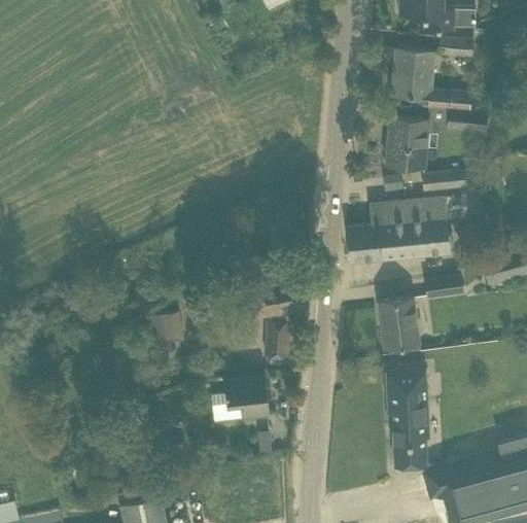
[(211,0),(216,8),(232,0),(211,0)]
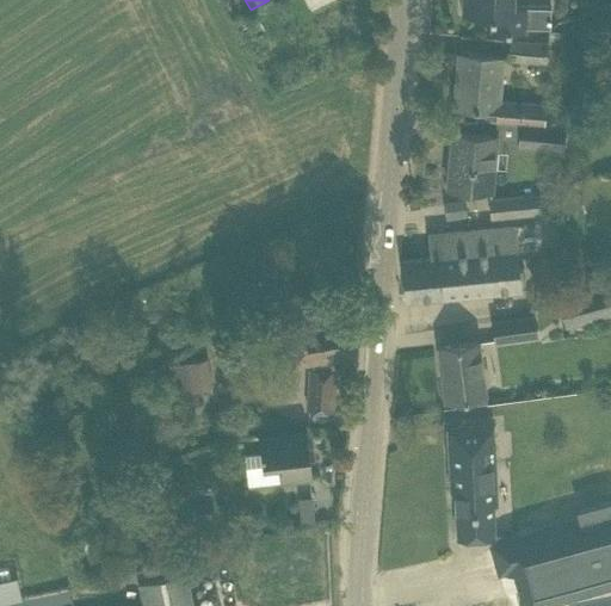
[(462,0),(461,19),(491,20),(491,36),(525,37),(525,32),(550,33),(550,14),(538,14),(538,11),(513,11),(513,0),(462,0)]
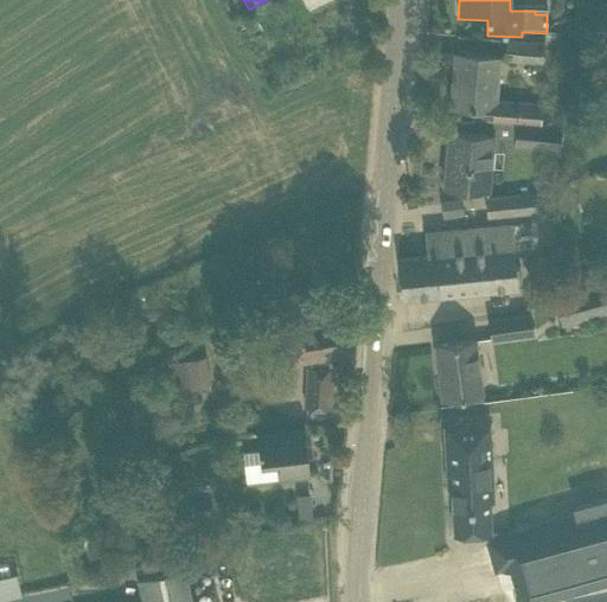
[(503,62),(542,65),(543,45),(505,42),(503,62)]
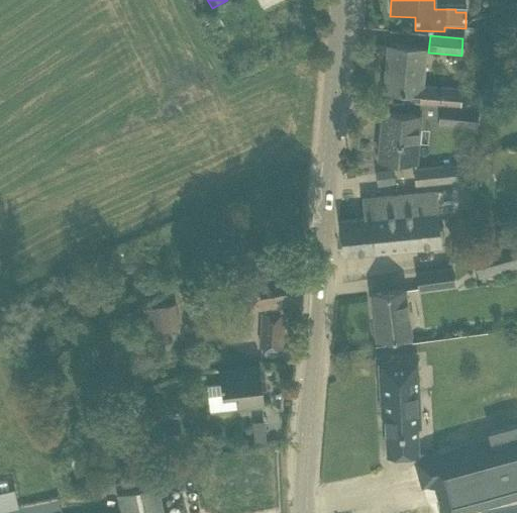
[(403,103),(439,107),(458,109),(460,90),(422,86),(426,53),(388,49),(385,95),(404,96),(403,103)]
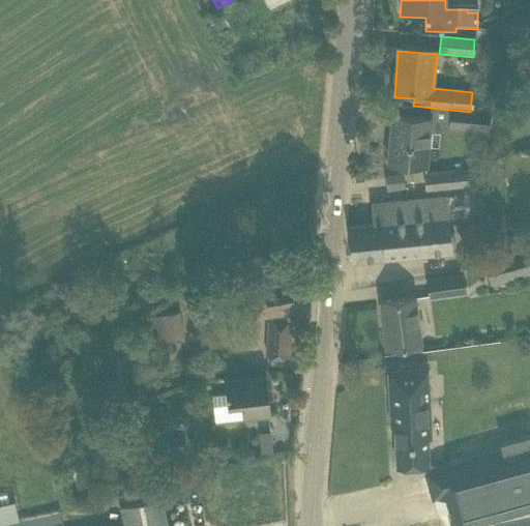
[(470,112),(450,110),(449,129),(489,133),(490,114),(470,112)]
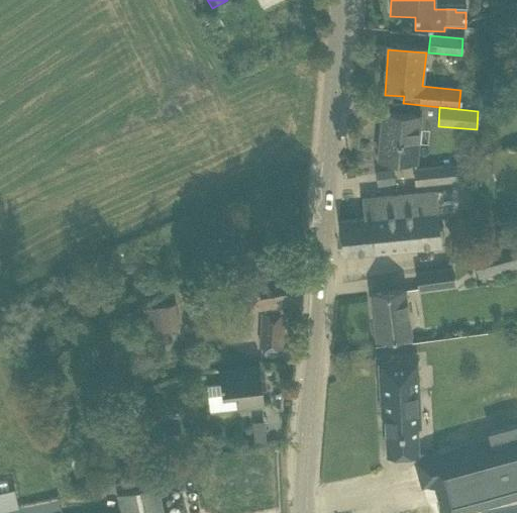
[(376,162),(396,164),(417,166),(422,116),(381,111),(376,162)]
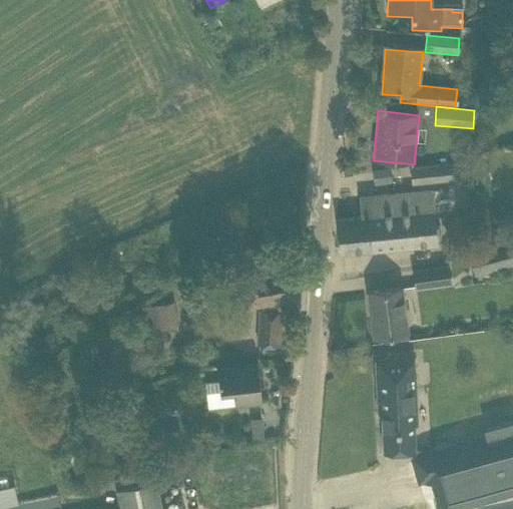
[(410,168),(411,186),(453,182),(451,164),(410,168)]
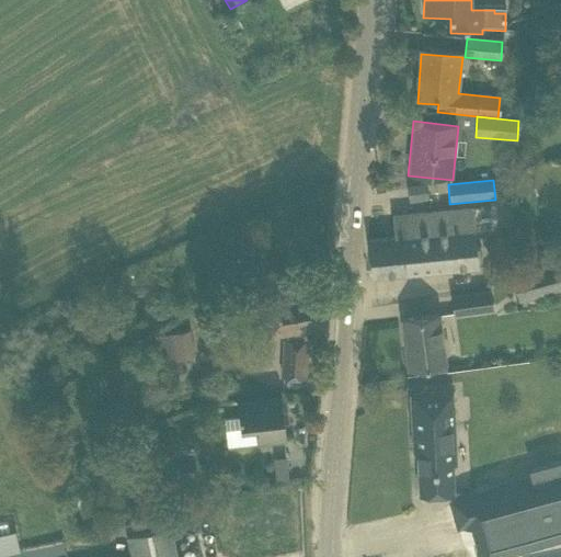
[(426,186),(408,189),(409,196),(416,204),(427,202),(426,186)]
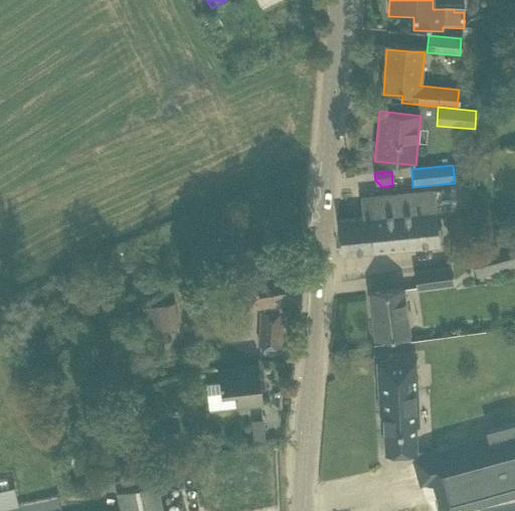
[(338,222),(342,258),(440,248),(435,195),(360,200),(362,220),(338,222)]
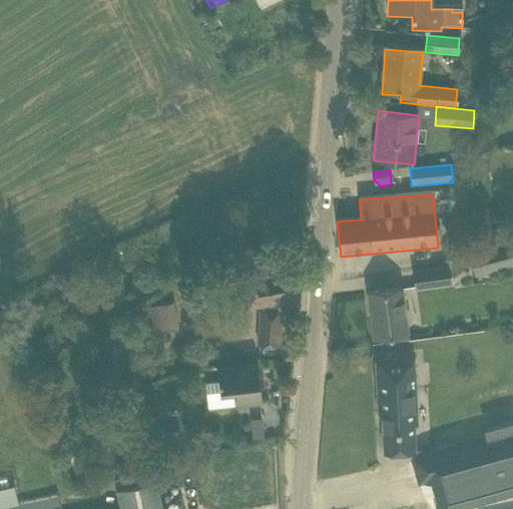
[(468,252),(475,277),(512,265),(512,250),(510,240),(468,252)]
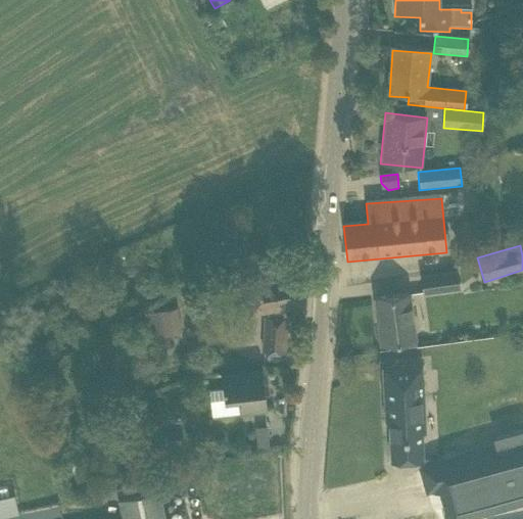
[(420,277),(423,295),(461,290),(458,272),(420,277)]
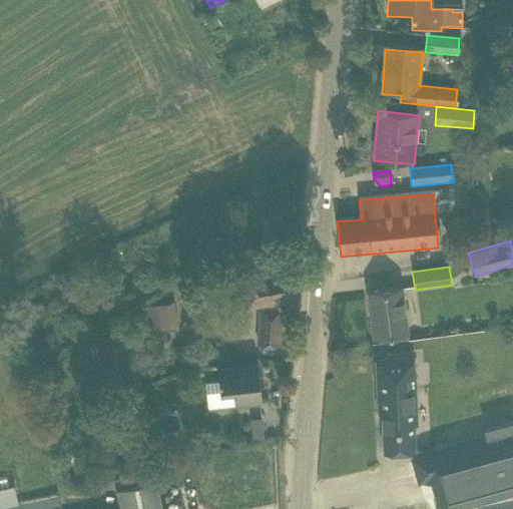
[(257,347),(260,348),(280,349),(282,315),(280,315),(280,305),(300,301),(298,271),(255,278),(254,273),(234,277),(240,311),(260,308),(257,347)]
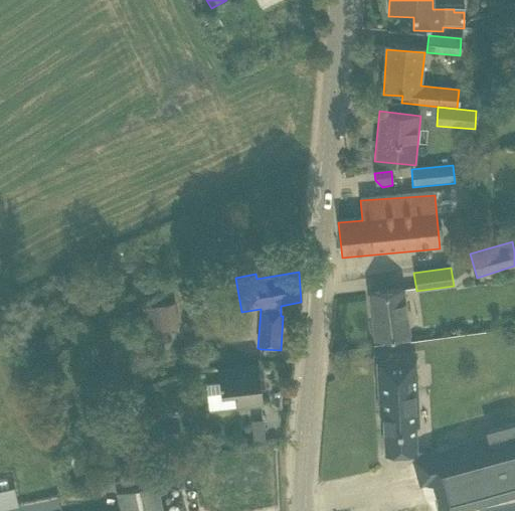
[(389,293),(369,296),(375,341),(411,336),(404,289),(389,291),(389,293)]
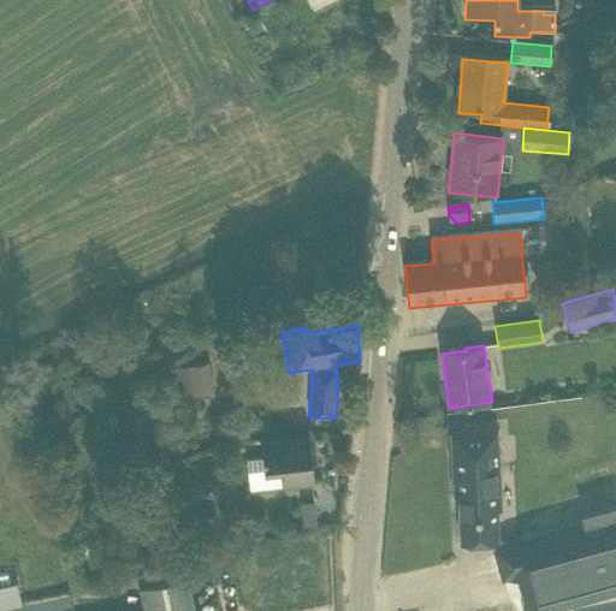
[(169,371),(173,399),(214,392),(208,363),(169,371)]
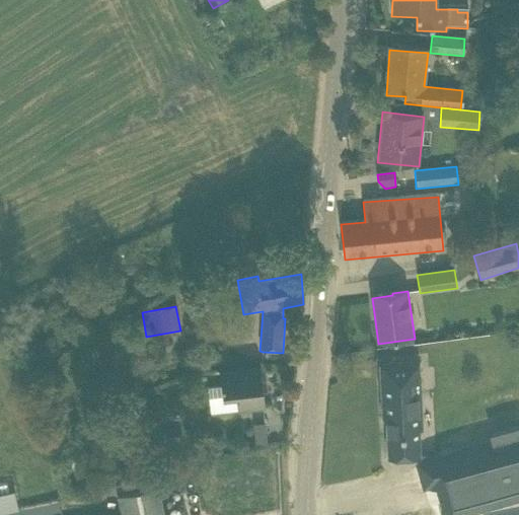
[(385,420),(388,459),(419,455),(418,432),(421,432),(418,364),(379,366),(382,420),(385,420)]
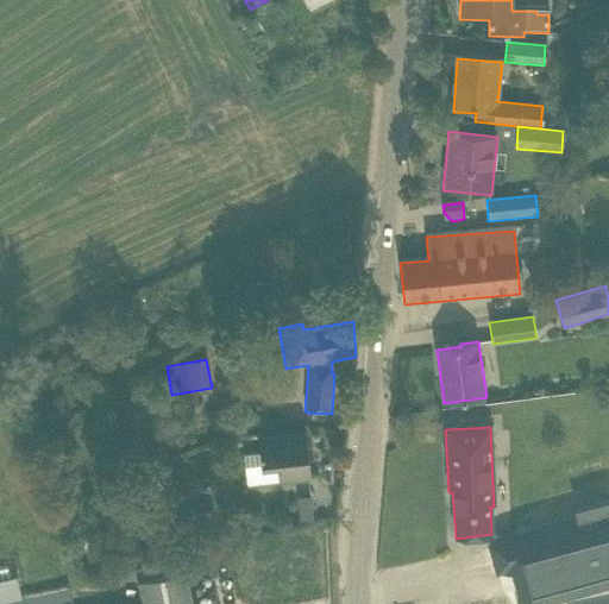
[(259,455),(244,458),(248,488),(278,484),(288,483),(312,480),(306,433),(282,436),(282,434),(257,436),(259,455)]
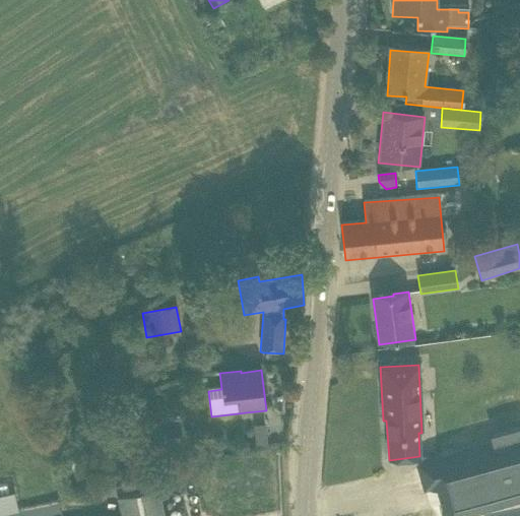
[(245,445),(252,445),(252,425),(264,425),(264,413),(244,413),(245,445)]
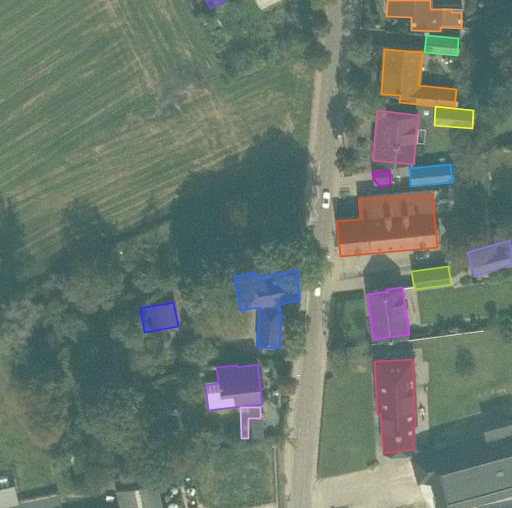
[(250,419),(250,439),(261,439),(261,419),(250,419)]
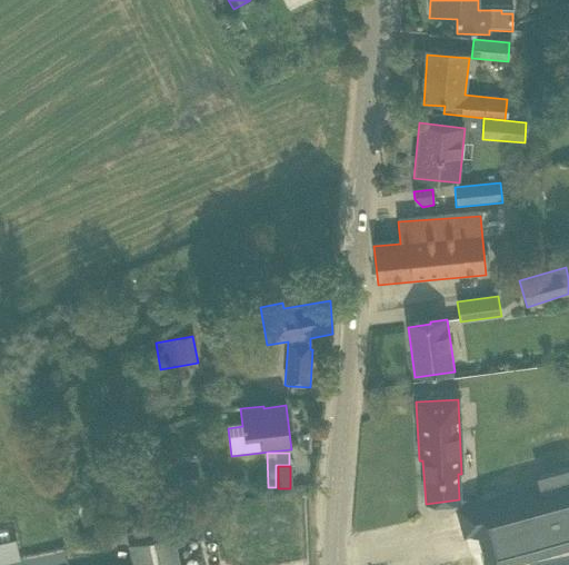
[(568,482),(466,507),(472,534),(495,528),(499,549),(493,551),(497,564),(501,564),(568,547),(568,482)]
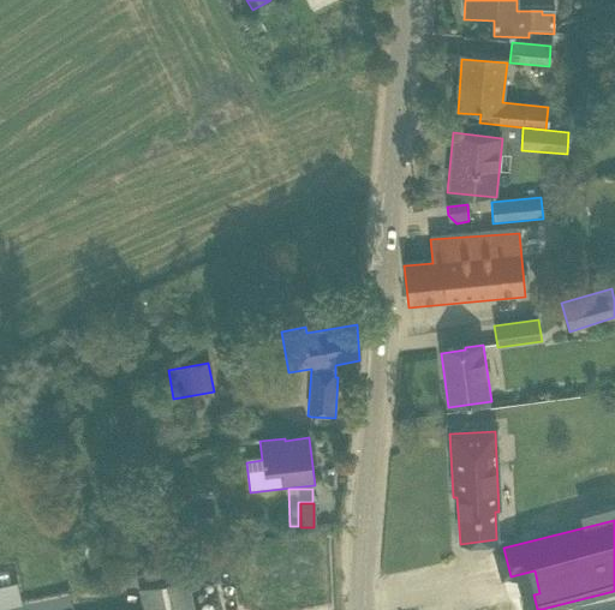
[(136,592),(139,609),(219,609),(219,606),(209,609),(193,609),(187,581),(136,592)]
